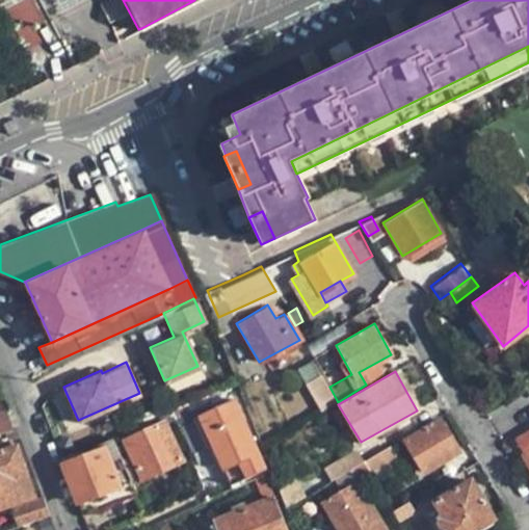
[(318,374),(303,381),(316,403),(331,395),(318,374)]
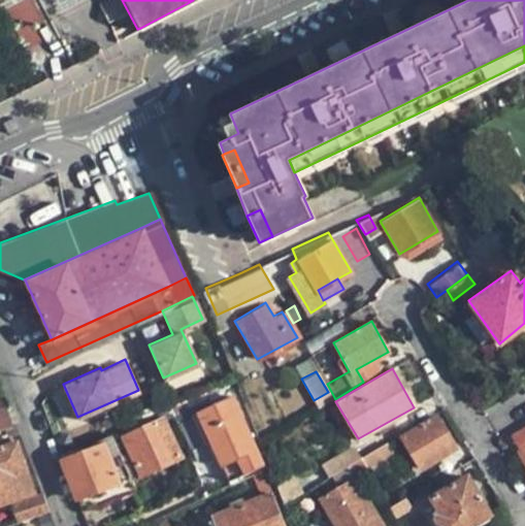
[(225,381),(167,406),(172,418),(214,400),(215,403),(194,412),(206,439),(209,438),(221,465),(236,460),(244,475),(249,473),(261,468),(225,381)]
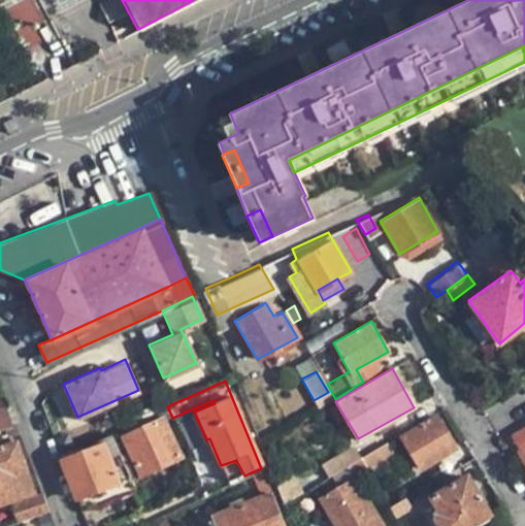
[(0,428),(11,425),(4,405),(0,406),(0,428)]
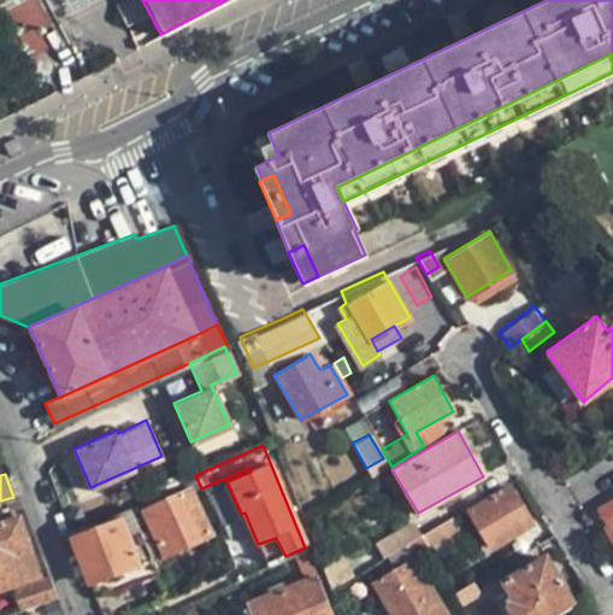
[(195,475),(178,484),(181,491),(190,486),(198,503),(205,499),(201,488),(195,475)]
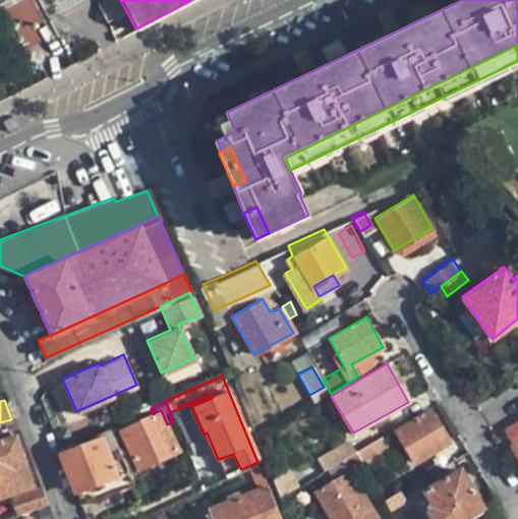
[(151,408),(135,414),(137,421),(119,429),(126,444),(136,469),(177,450),(167,424),(161,410),(153,414),(151,408)]
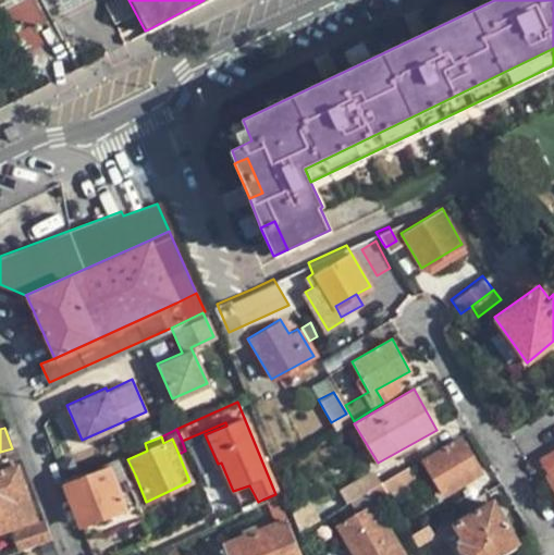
[(421,459),(442,494),(481,471),(460,438),(421,459)]
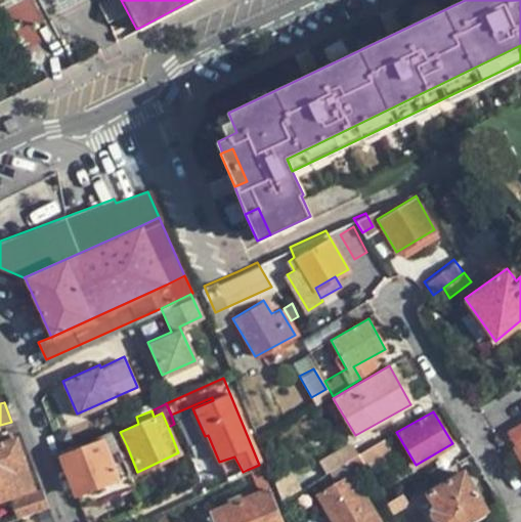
[(520,424),(506,433),(520,460),(520,424)]
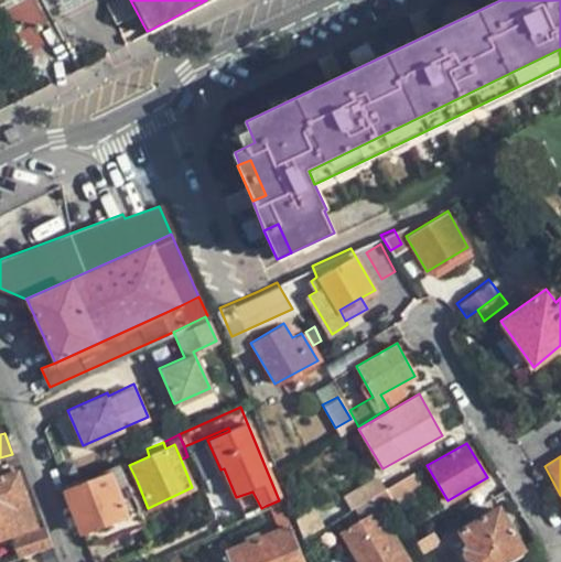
[(117,462),(106,467),(116,488),(127,485),(117,462)]
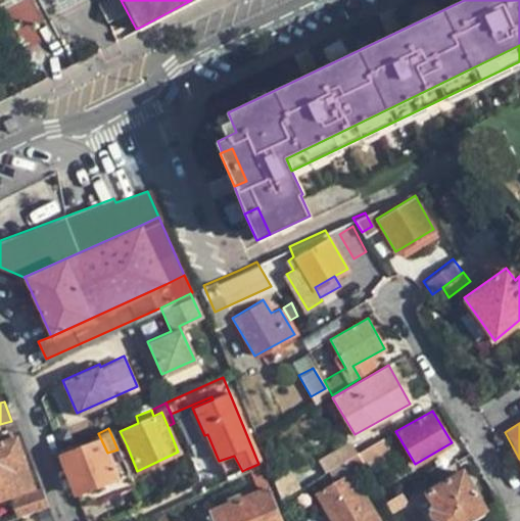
[(98,433),(92,436),(93,440),(59,455),(74,494),(128,473),(117,450),(107,453),(98,433)]
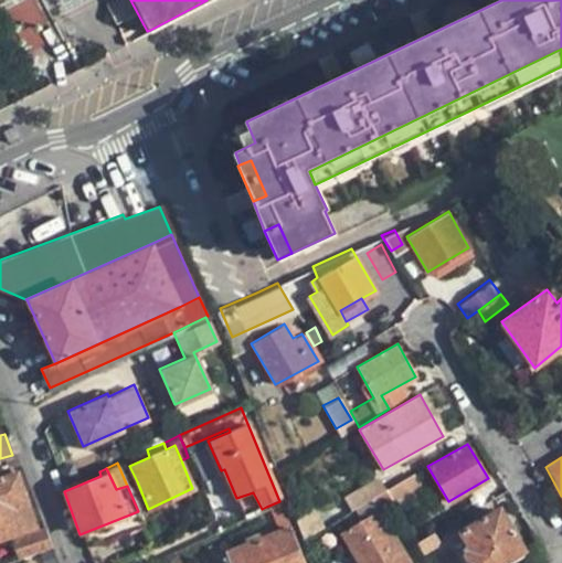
[(0,537),(38,526),(18,471),(0,477),(0,537)]
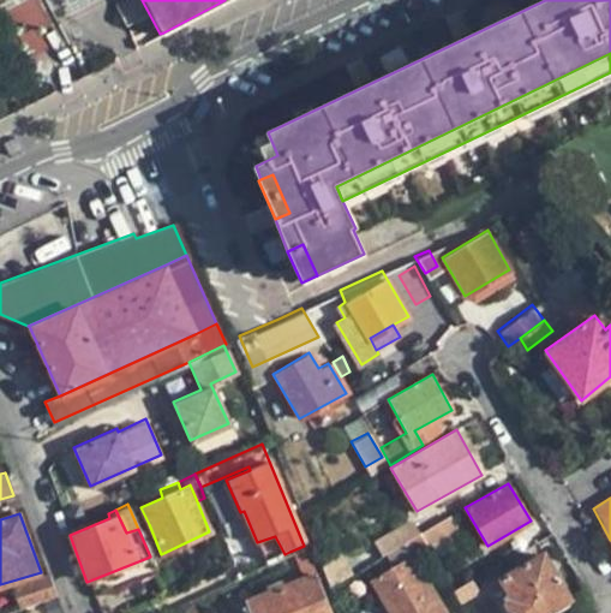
[(449,516),(418,534),(427,551),(436,546),(435,542),(456,529),(449,516)]
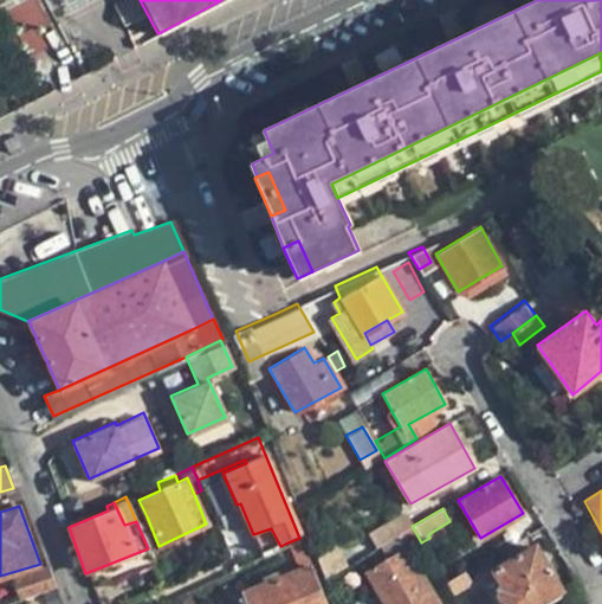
[(375,547),(377,546),(412,526),(403,509),(364,531),(375,547)]
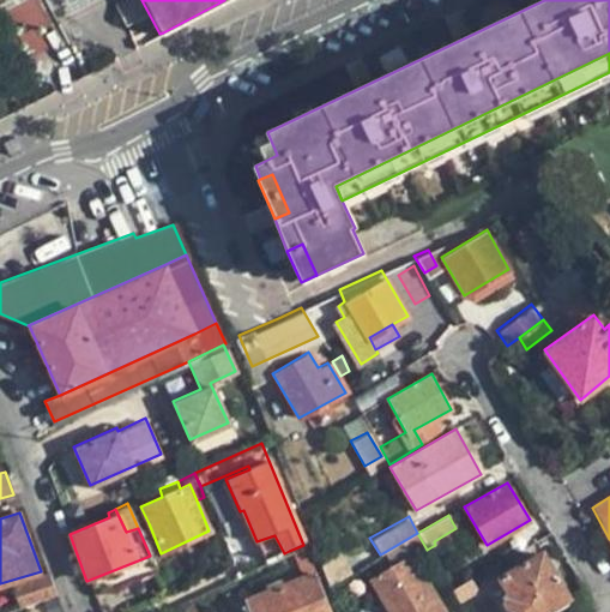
[(149,523),(138,528),(150,556),(151,557),(161,553),(149,523)]
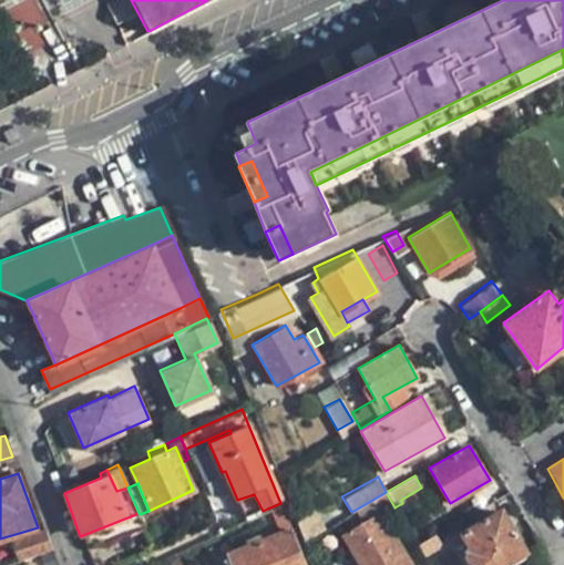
[(382,514),(395,507),(386,492),(354,511),(361,523),(380,511),(382,514)]
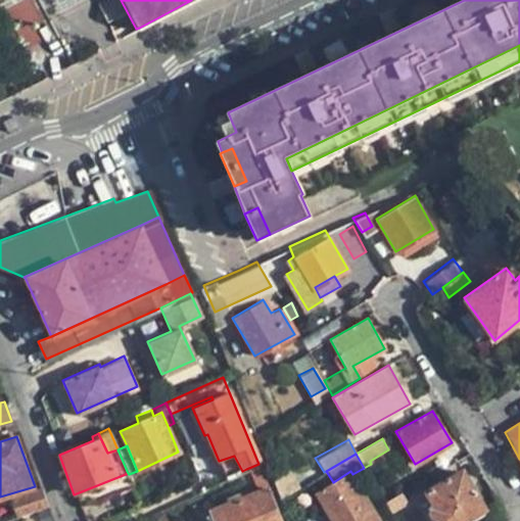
[(246,469),(254,490),(268,484),(267,482),(258,464),(246,469)]
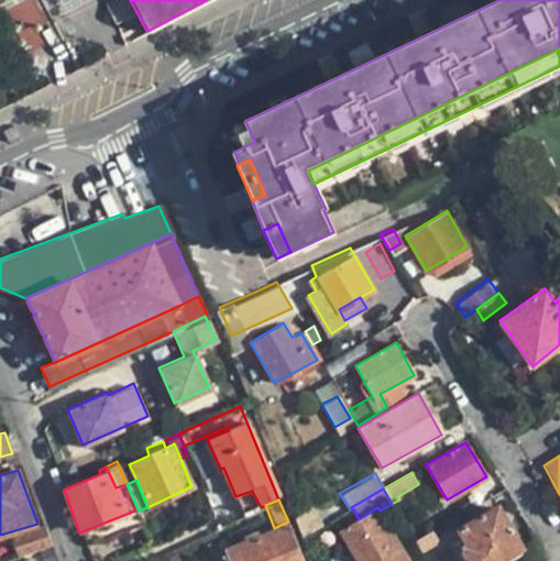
[(302,537),(324,524),(309,499),(291,509),(302,537)]
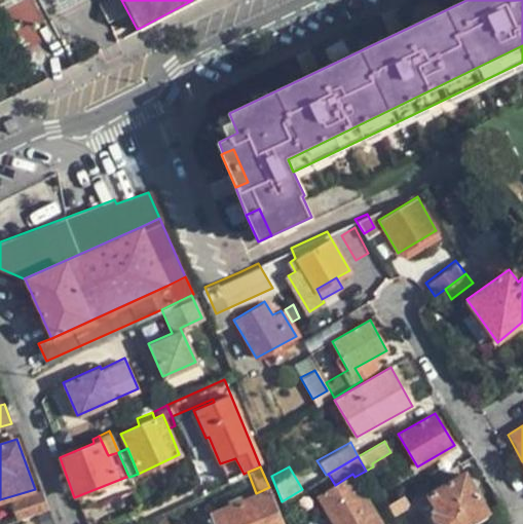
[(431,514),(436,523),(464,523),(488,511),(465,471),(426,492),(437,510),(431,514)]
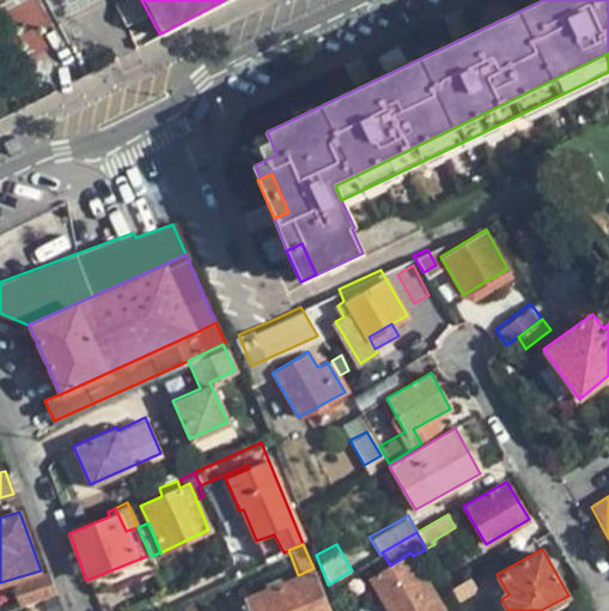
[(439,610),(443,609),(413,556),(410,552),(390,566),(370,576),(389,610),(439,610)]
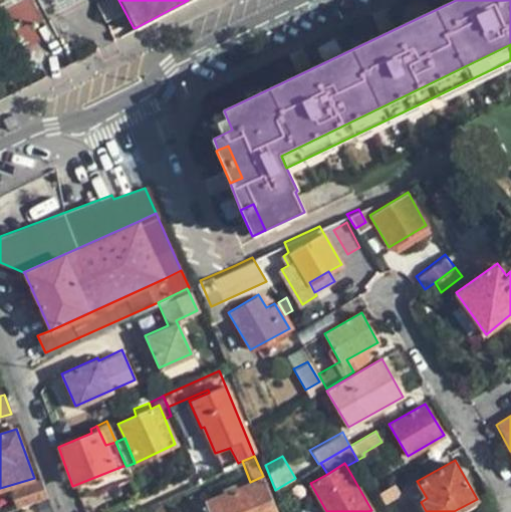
[(130,473),(126,466),(125,465),(72,486),(75,494),(130,473)]
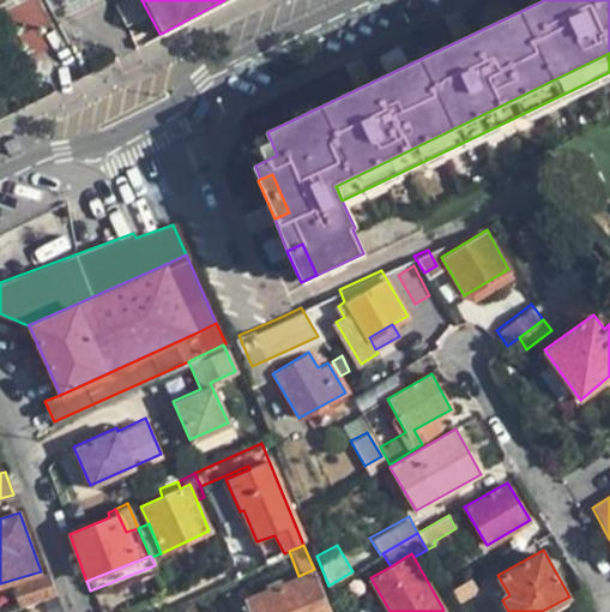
[(328,611),(314,569),(299,576),(249,598),(255,611),(328,611)]
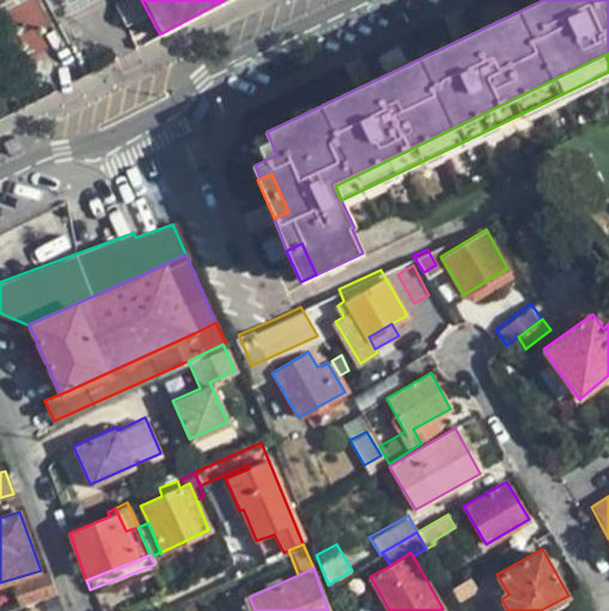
[(19,605),(53,594),(53,591),(47,575),(13,586),(19,605)]
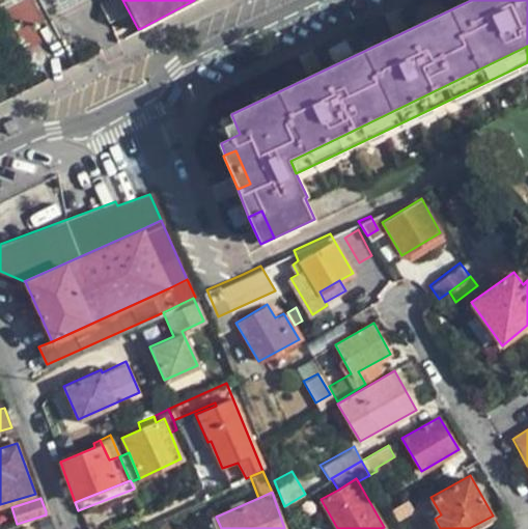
[(399,502),(389,508),(395,519),(406,512),(399,502)]
